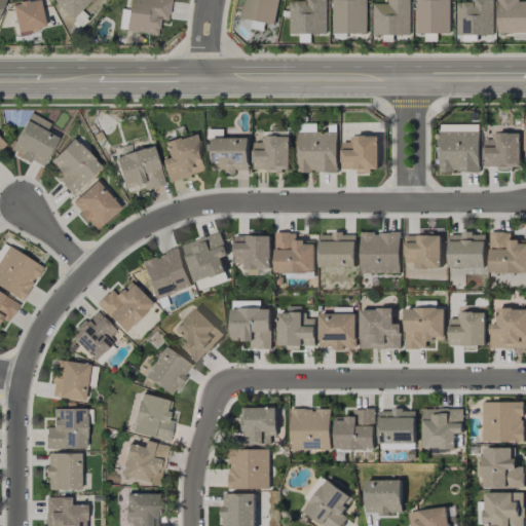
[(45,28),(38,0),(24,0),(10,3),(17,34),(45,28)]
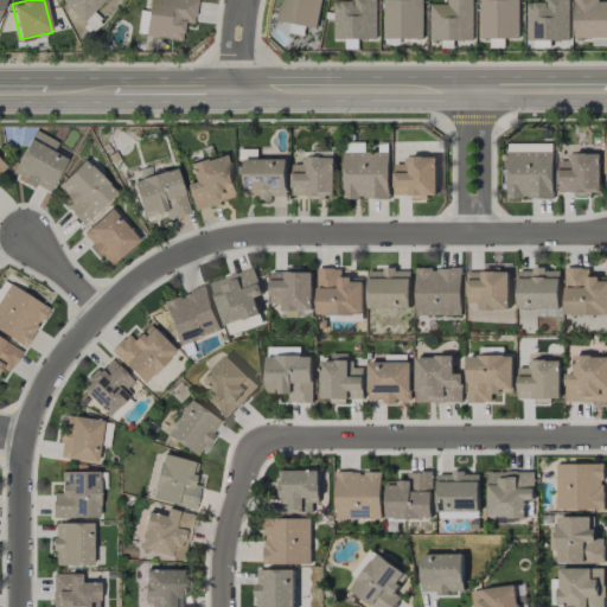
[(102,0),(59,0),(83,21),(102,0)]
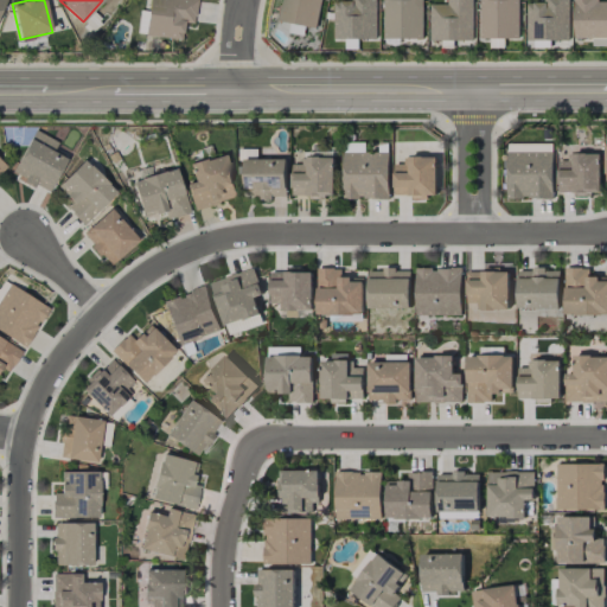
[(147,0),(145,36),(181,39),(184,21),(195,23),(196,0),(147,0)]
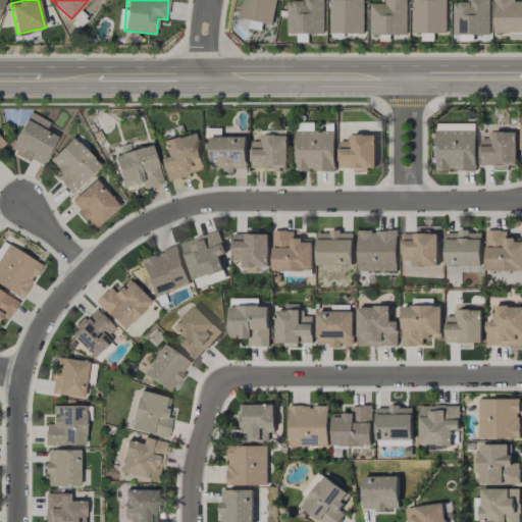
[(276,0),(243,0),(240,17),(272,24),(276,0)]
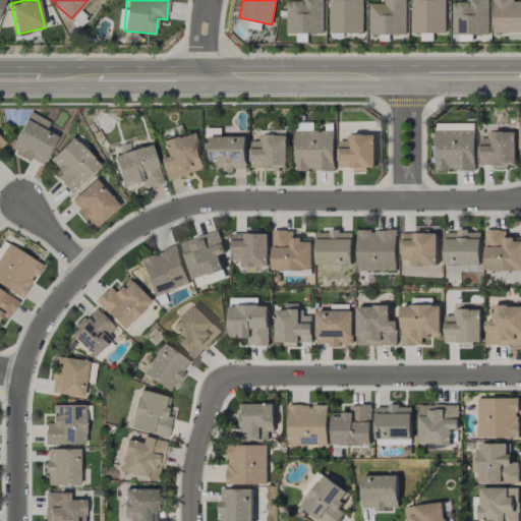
[(325,33),(323,0),(301,0),(302,1),(287,2),(288,34),(325,33)]
